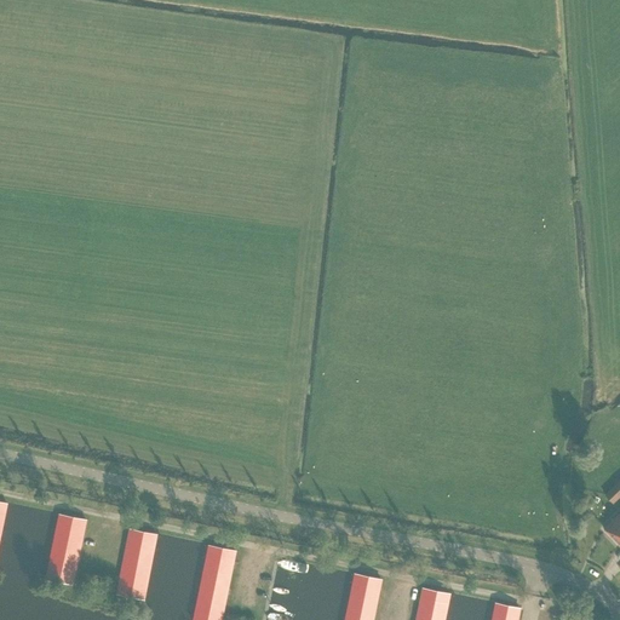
[(613,504),(619,497),(619,480),(604,494),(613,504)]
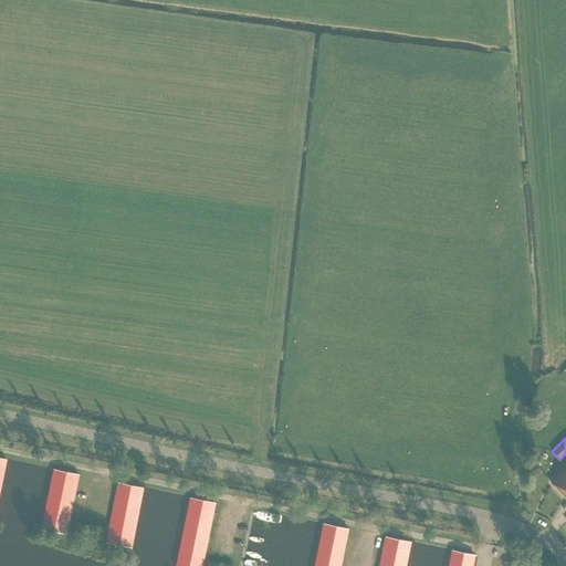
[(565,468),(551,482),(565,499),(565,468)]
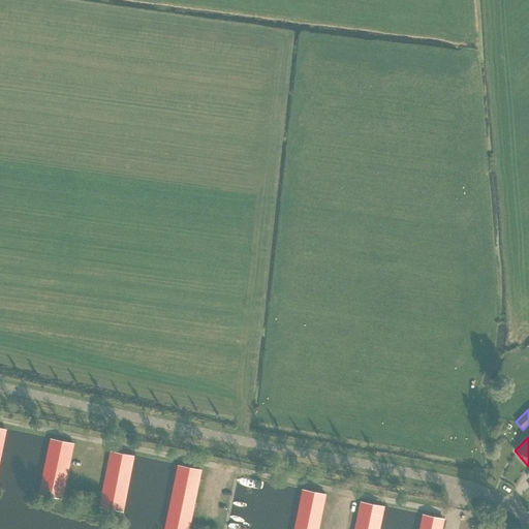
[(61,499),(72,443),(51,438),(38,495),(61,499)]
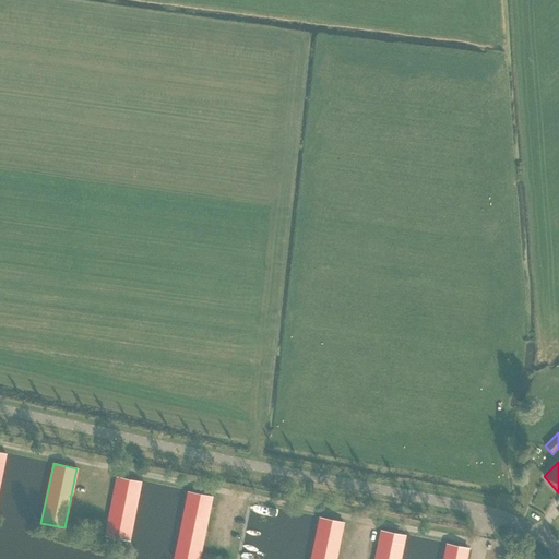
[(141,482),(117,476),(106,536),(129,540),(141,482)]
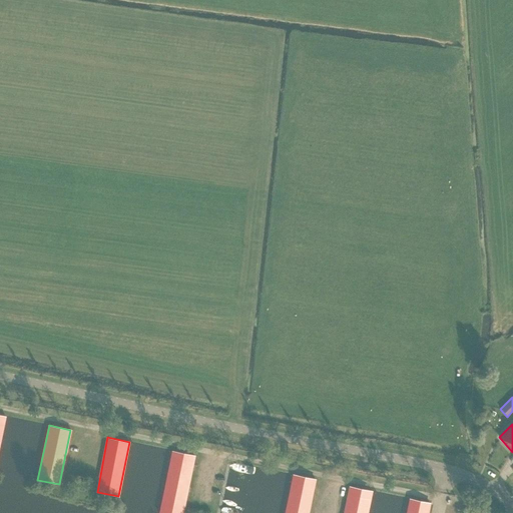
[(172,451),(159,512),(181,512),(194,455),(172,451)]
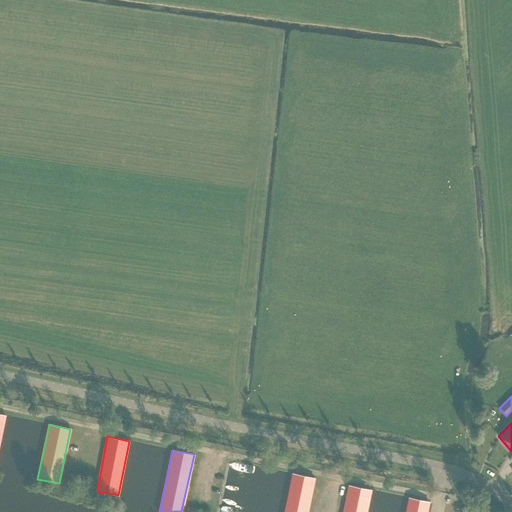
[(307,511),(314,478),(293,473),(285,511),(307,511)]
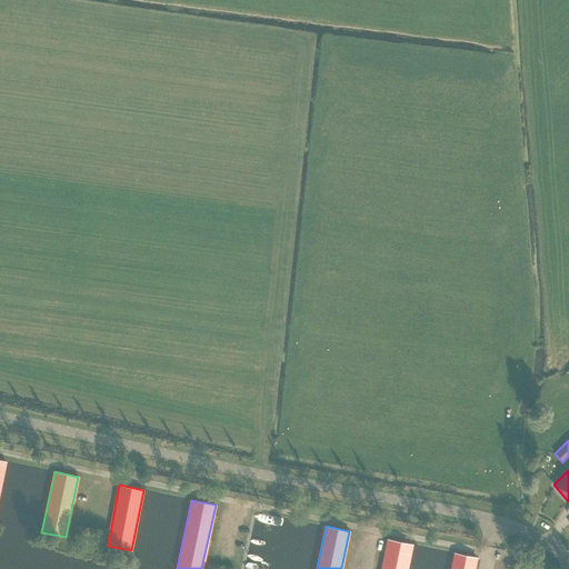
[(406,568),(411,545),(388,539),(381,568),(406,568)]
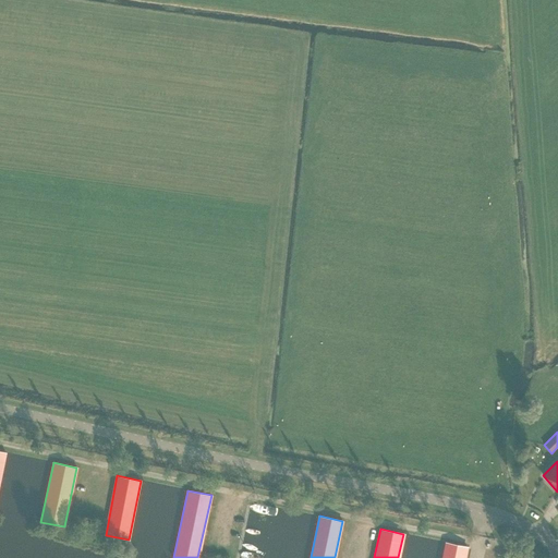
[(464,557),(468,546),(446,543),(443,557),(464,557)]
